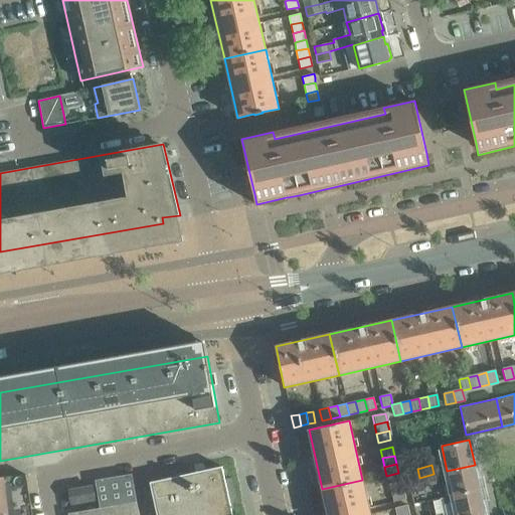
[(480,489),(475,465),(447,471),(453,495),(480,489)]
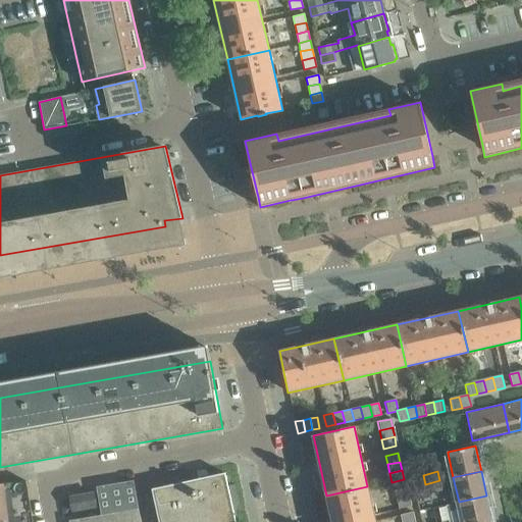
[(158,521),(236,521),(233,510),(240,508),(235,484),(227,485),(225,472),(151,489),(158,521)]
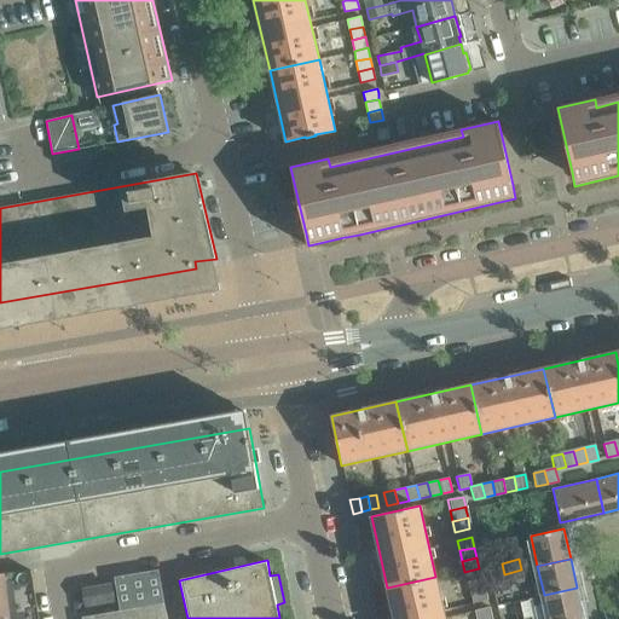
[(479,568),(464,572),(467,582),(481,579),(479,568)]
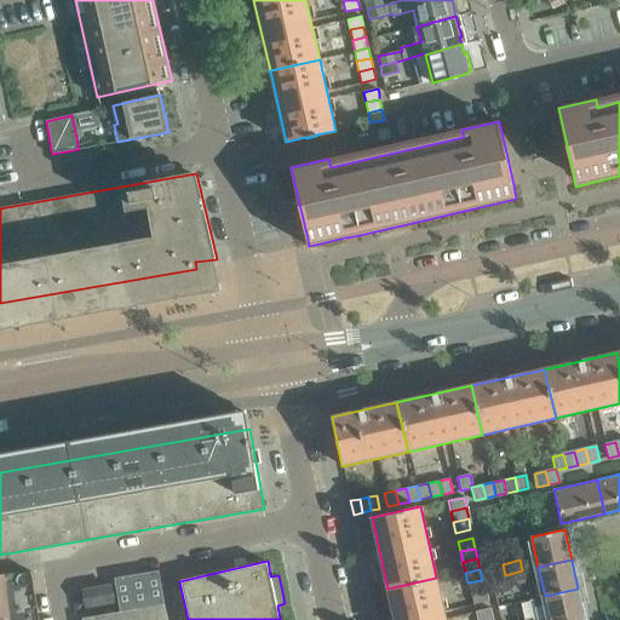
[(524,581),(522,570),(505,575),(507,586),(524,581)]
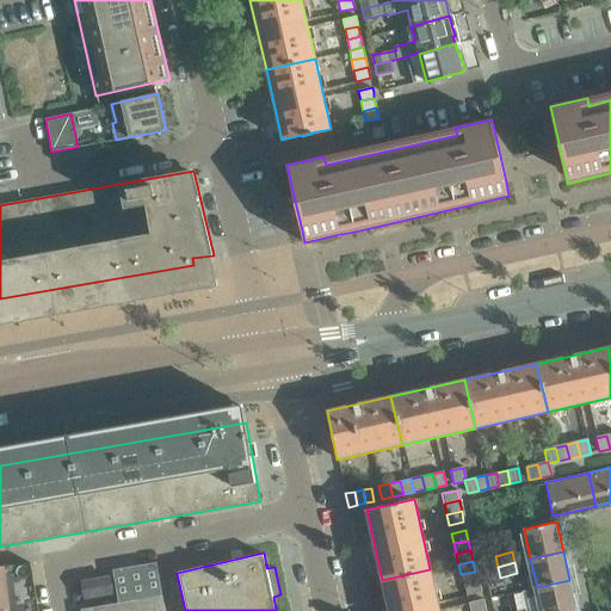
[(0,566),(0,610),(37,610),(30,563),(0,566)]
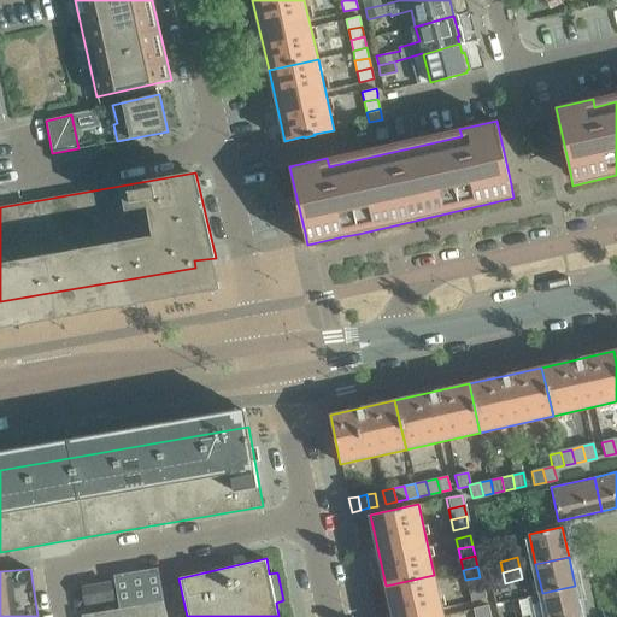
[(163,603),(158,569),(113,576),(118,610),(163,603)]
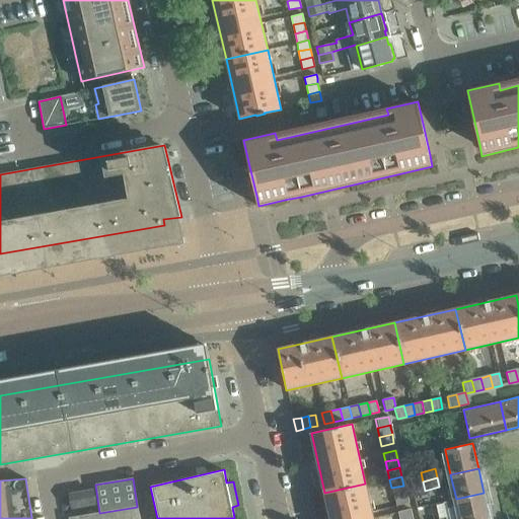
[(373,518),(365,484),(324,493),(329,518),(373,518)]
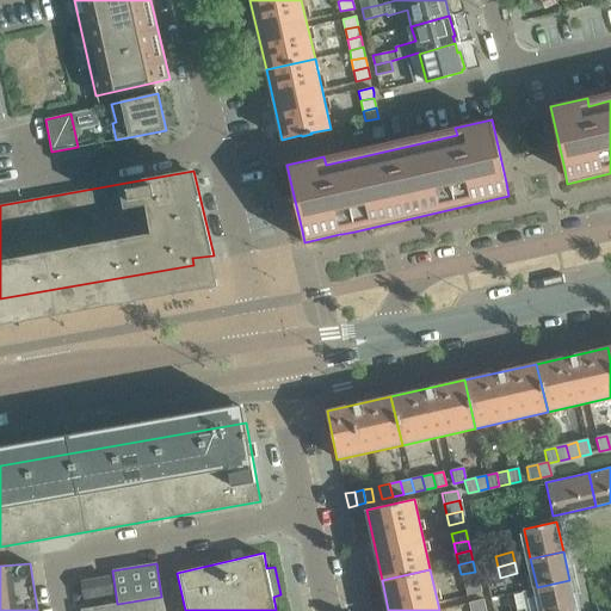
[(475,572),(461,574),(463,585),(477,581),(475,572)]
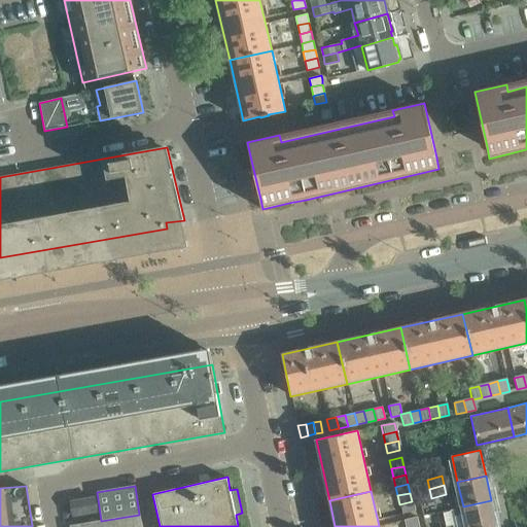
[(96,513),(94,499),(94,498),(70,502),(72,517),(96,513)]
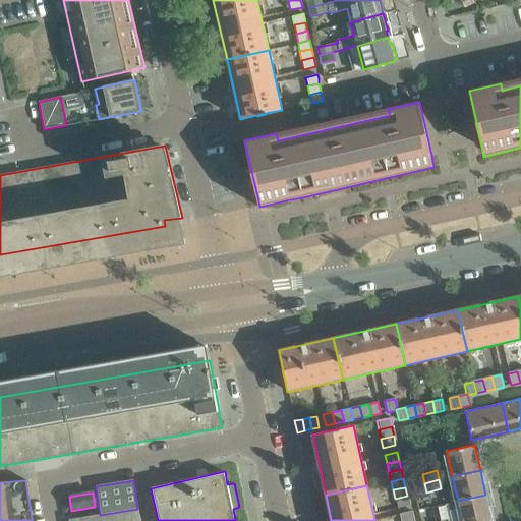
[(485,495),(458,501),(462,520),(481,520),(490,519),(485,495)]
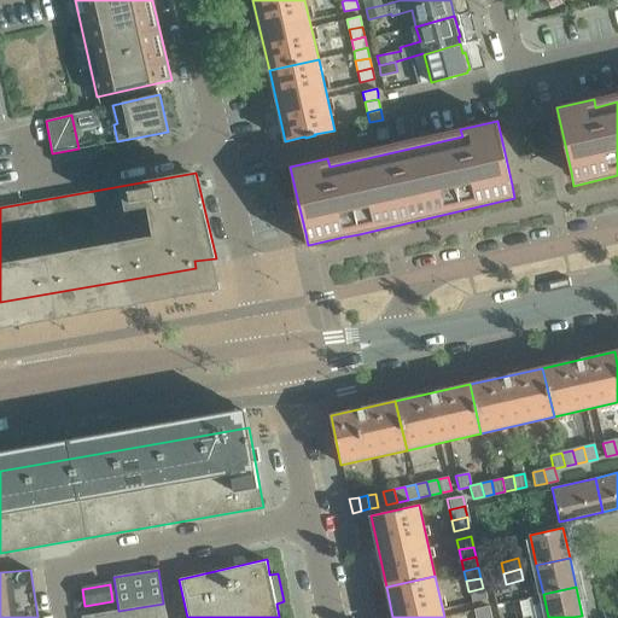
[(483,588),(468,592),(471,602),(485,599),(483,588)]
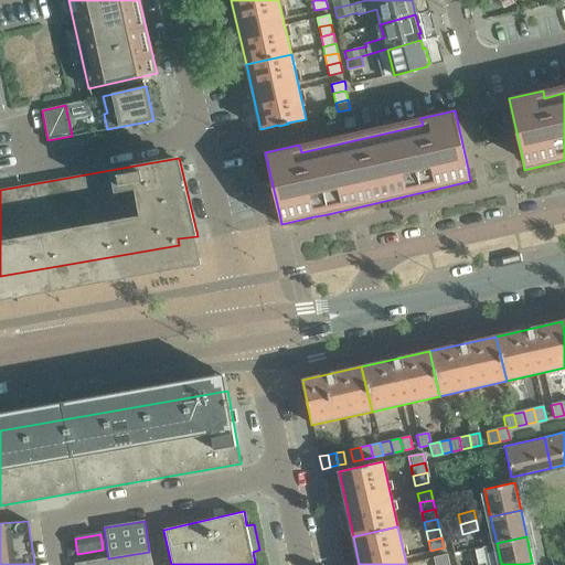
[(152,564),(149,552),(108,558),(75,564),(74,564),(152,564)]
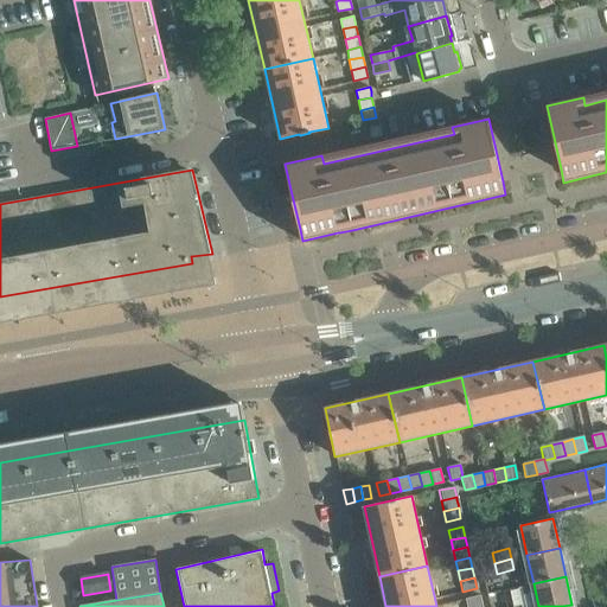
[(477,606),(481,606),(479,596),(464,600),(465,606),(477,606)]
